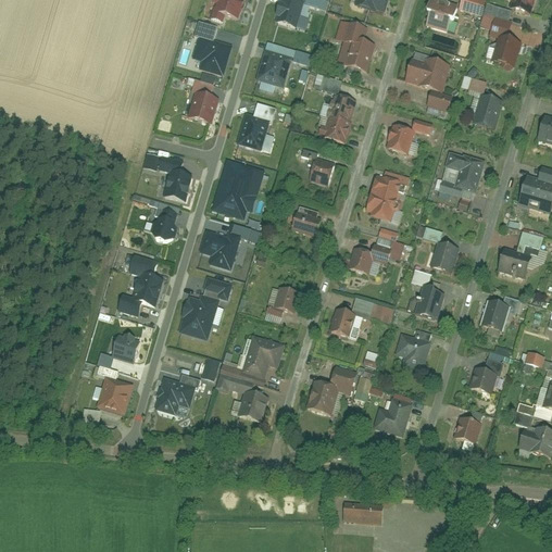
[(211,0),(214,1),(209,17),(222,21),(224,13),(237,17),(242,0),(211,0)]
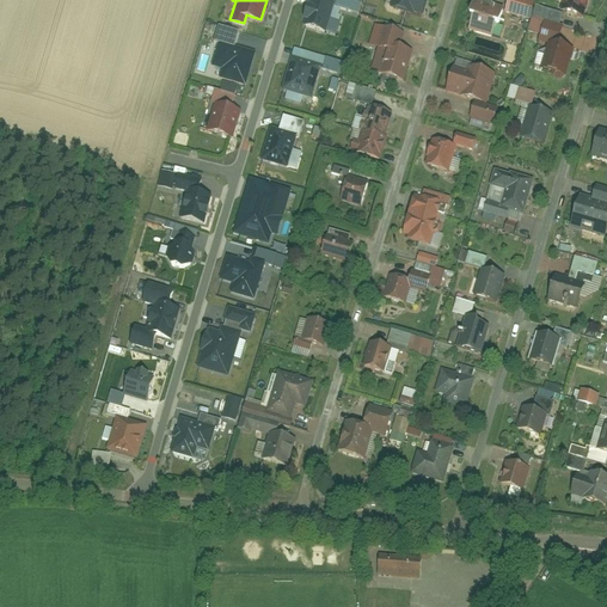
[(332,1),(329,0),(308,0),(307,0),(302,16),(305,17),(304,23),(324,29),(332,1)]
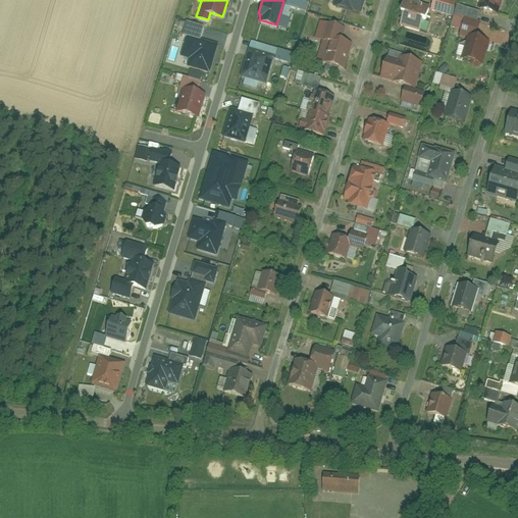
[(333,0),(332,3),(360,9),(362,0),(333,0)]
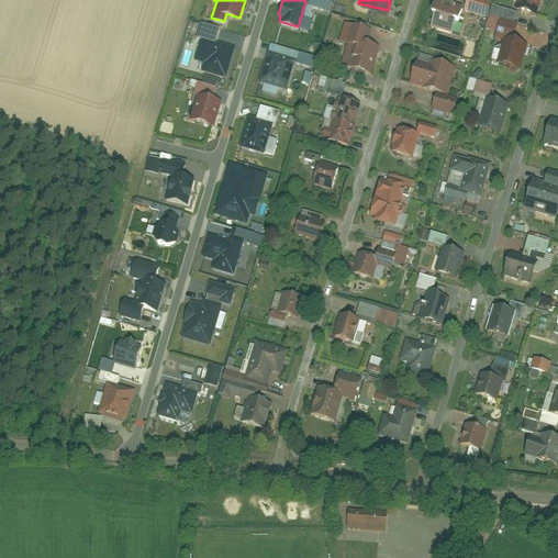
[(461,3),(450,0),(433,0),(431,11),(433,12),(428,24),(452,32),(455,19),(459,19),(461,3)]
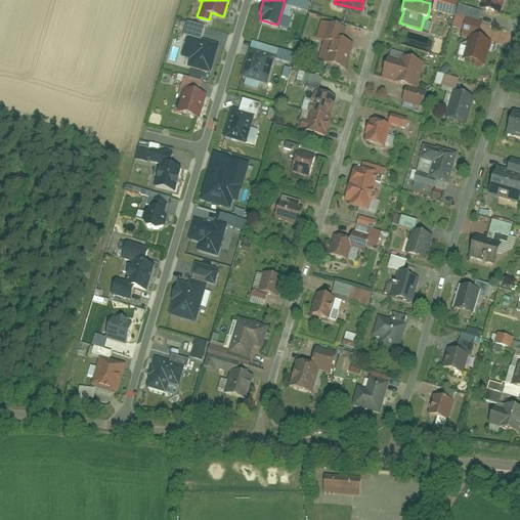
[(480,0),(478,7),(500,12),(503,0),(480,0)]
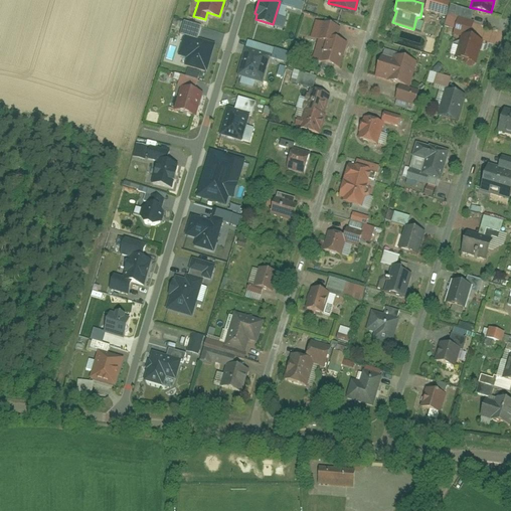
[(446,3),(441,26),(467,32),(469,25),(474,27),(475,21),(468,19),(471,8),(446,3)]
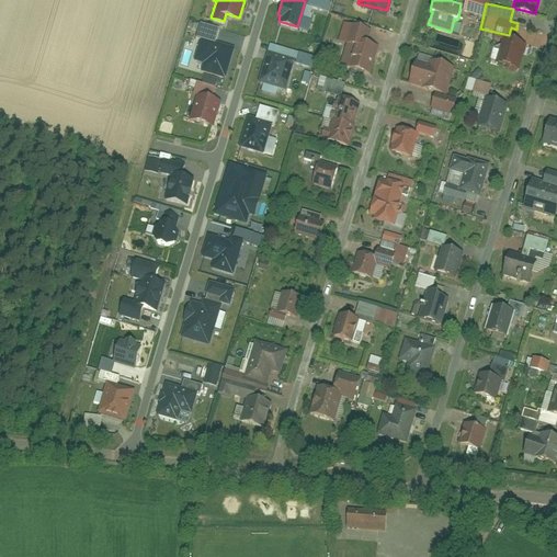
[(370,27),(342,20),(337,38),(345,41),(339,63),(370,71),(377,44),(366,40),(370,27)]
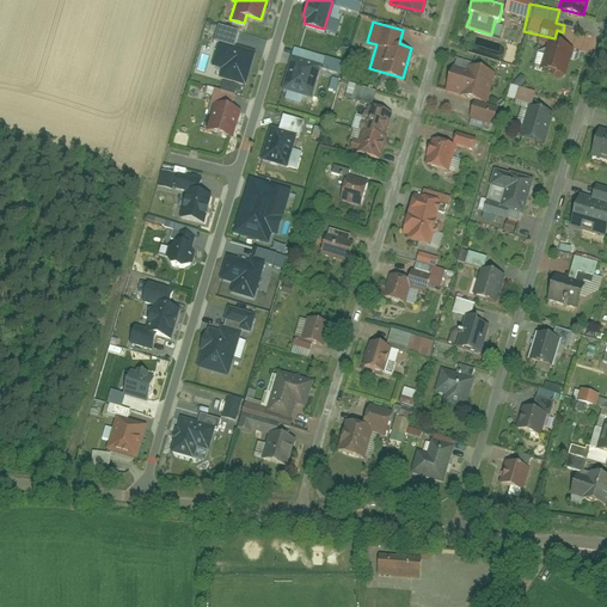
[(255,49),(218,38),(210,62),(220,66),(218,74),(244,81),(255,49)]
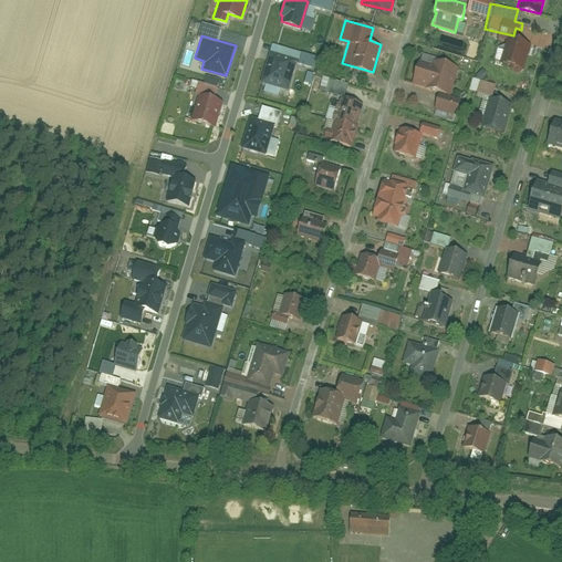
[(530,42),(507,35),(499,60),(523,68),(530,42)]
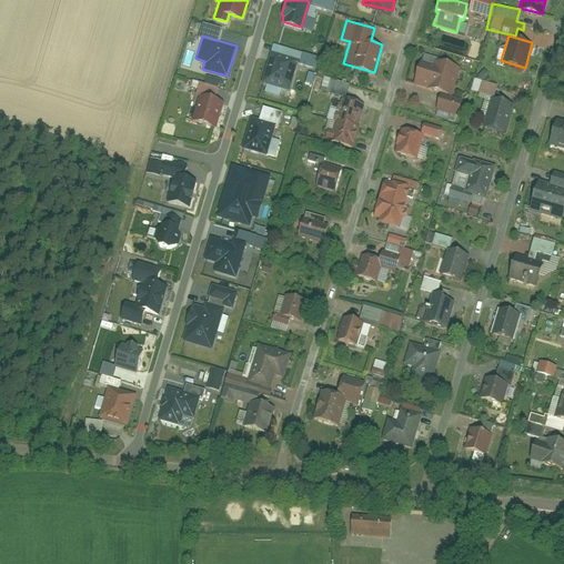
[(298,58),(270,49),(261,80),(289,89),(298,58)]
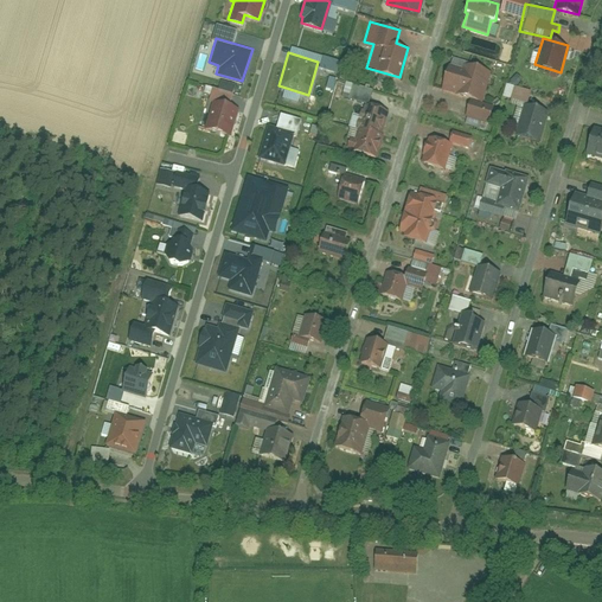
[(491,70),(450,58),(441,88),(481,100),(491,70)]
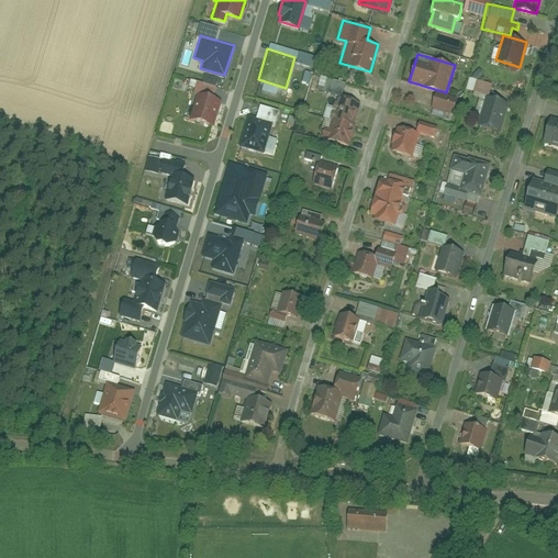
[(305,82),(309,73),(302,70),(299,80),(305,82)]
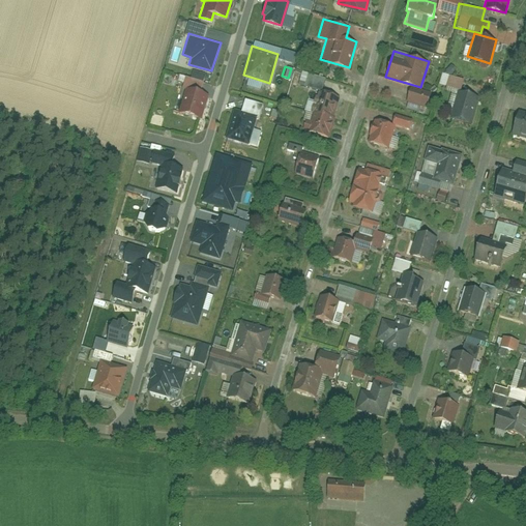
[(207,93),(184,86),(178,110),(201,117),(207,93)]
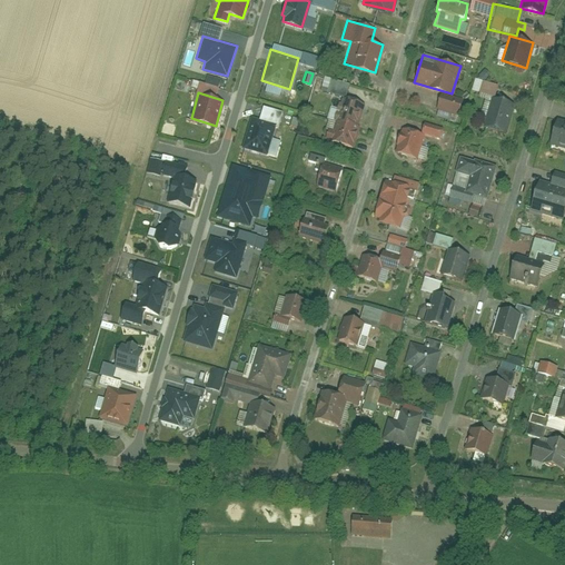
[(364,102),(340,95),(331,128),(328,127),(325,138),(353,147),(359,125),(357,125),(364,102)]
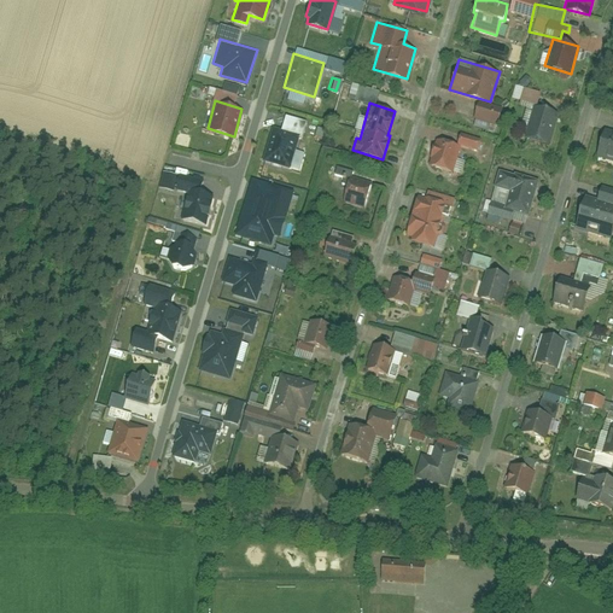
[(556,111),(532,104),(524,135),(549,142),(556,111)]
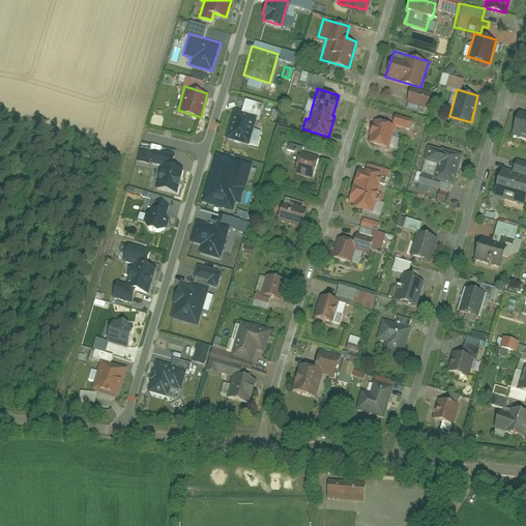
[(257,114),(233,107),(225,136),(247,143),(257,114)]
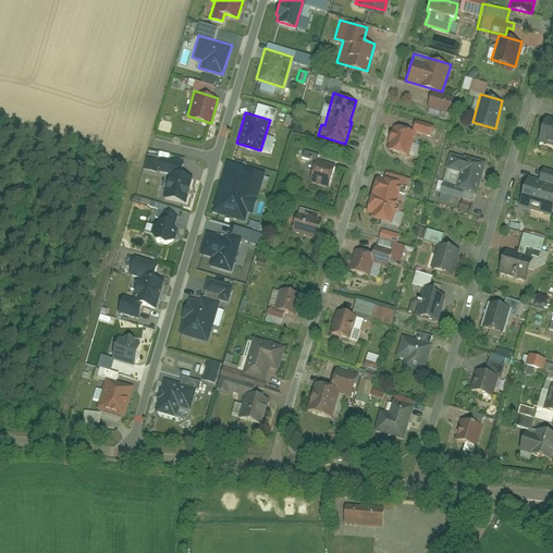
[(552,115),(544,114),(538,138),(552,143),(552,115)]
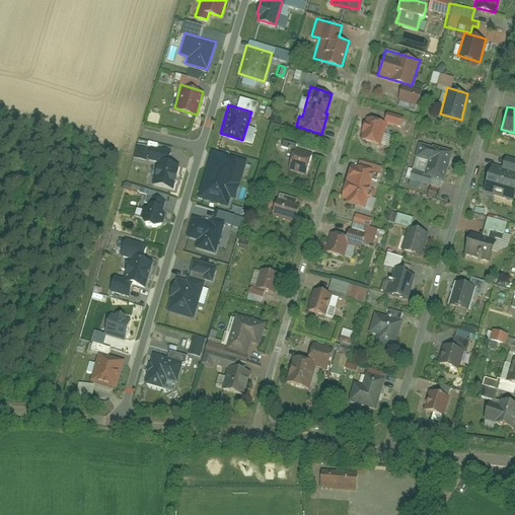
[(386,121),(366,116),(360,137),(379,142),(386,121)]
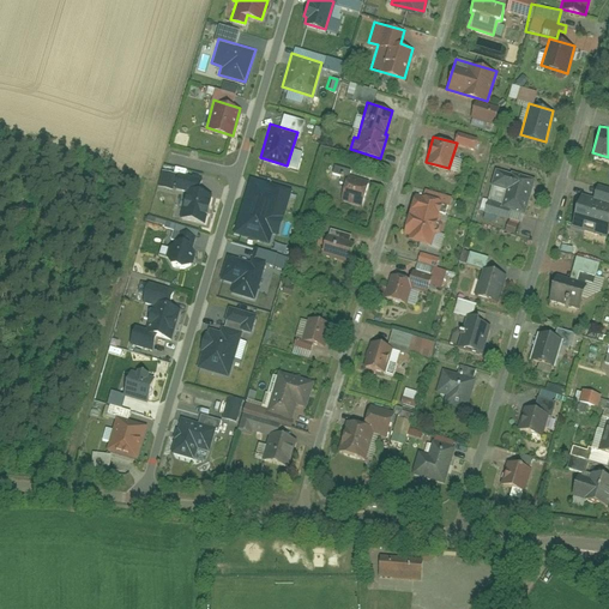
[(534,178),(495,167),(490,184),(506,188),(501,206),(524,212),(534,178)]
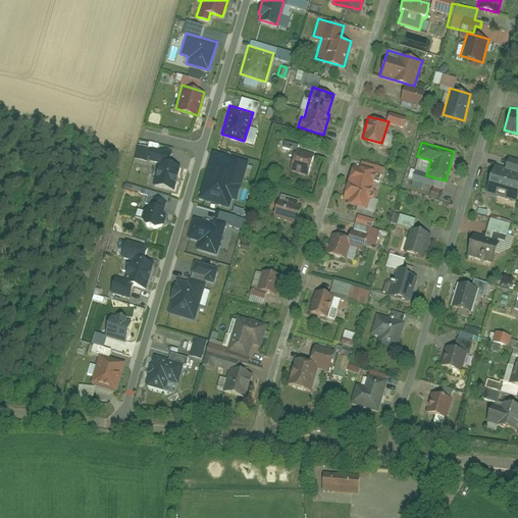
[(313,153),(296,148),(290,168),(307,174),(313,153)]
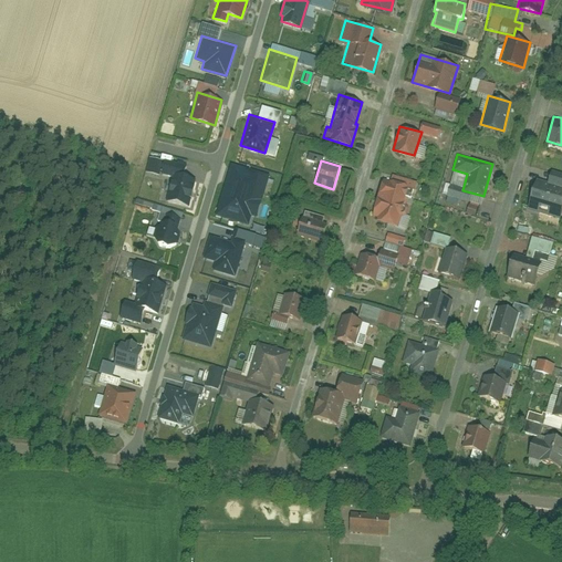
[(268,173),(230,162),(215,212),(248,224),(251,214),(257,215),(268,173)]
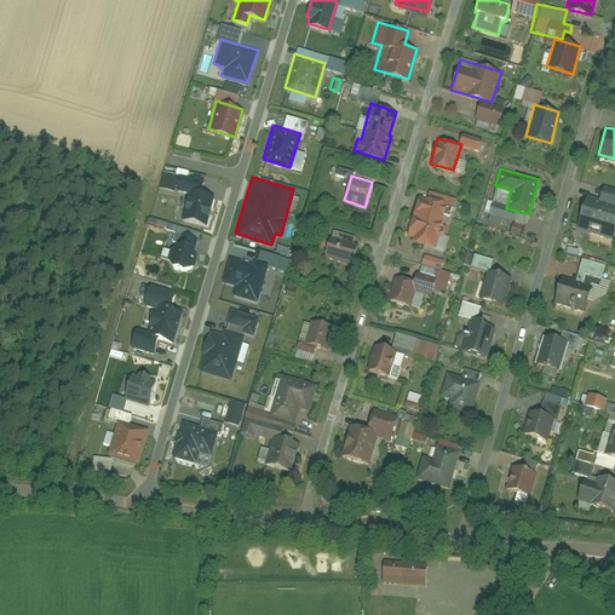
[(213,194),(189,188),(182,218),(206,224),(213,194)]
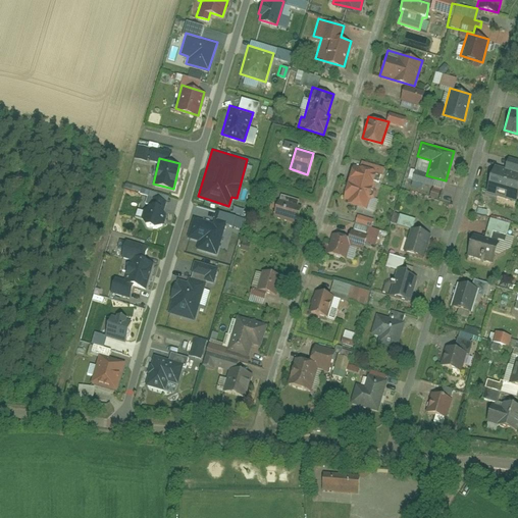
[(376,170),(353,163),(343,198),(347,199),(346,202),(365,207),(376,170)]
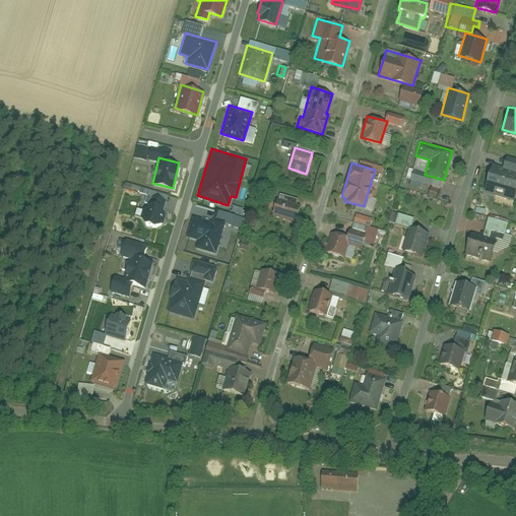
[(515,190),(515,169),(492,163),(484,189),(514,198),(515,190)]
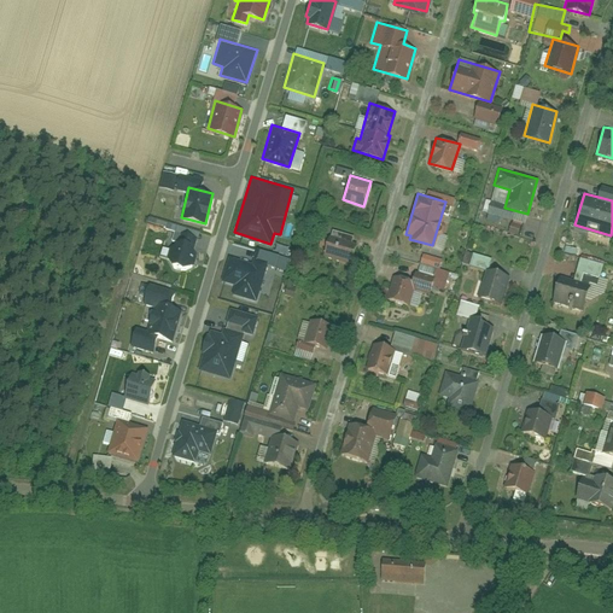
[(351,263),(356,243),(330,235),(323,256),(351,263)]
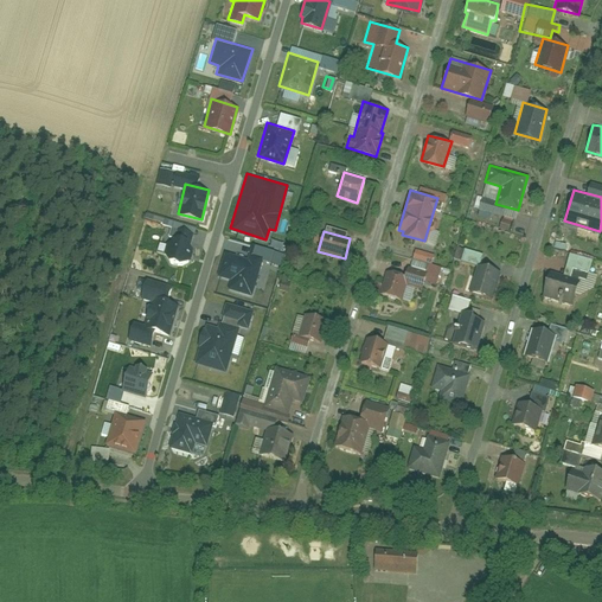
[(192,249),(189,239),(175,236),(166,241),(164,250),(170,261),(180,263),(190,257),(192,249)]
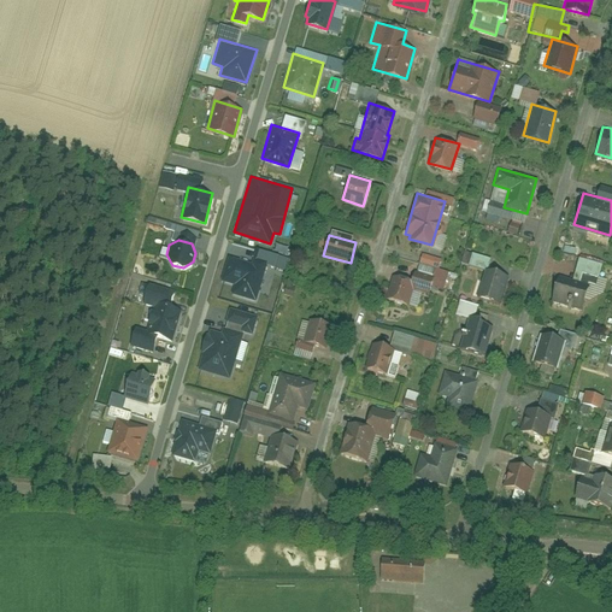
[(462,249),(457,262),(483,270),(487,258),(462,249)]
